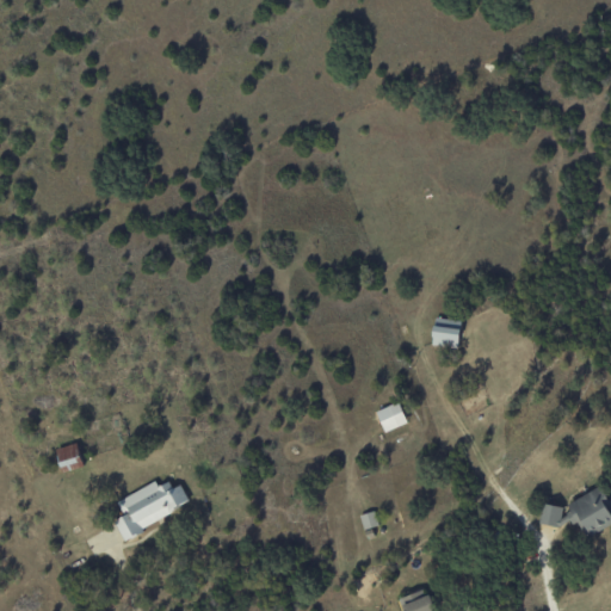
[(432,346),(460,347),(461,320),(433,319),(432,346)]
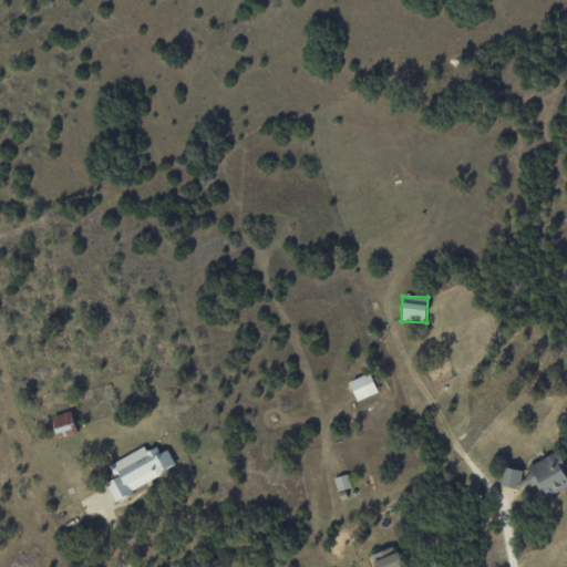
[(349,381),(357,401),(378,393),(370,373),(349,381)]
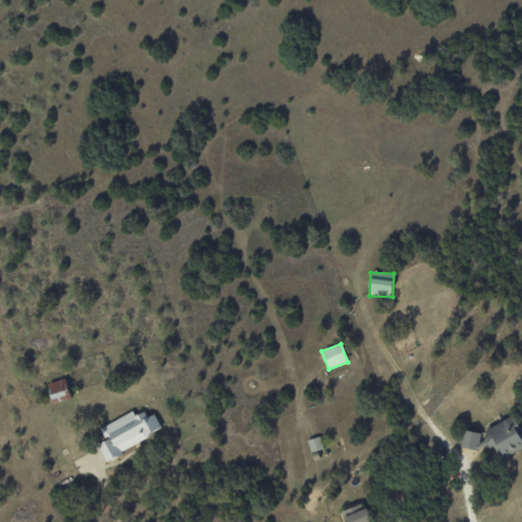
[(70,400),(66,379),(49,382),(52,404),(70,400)]
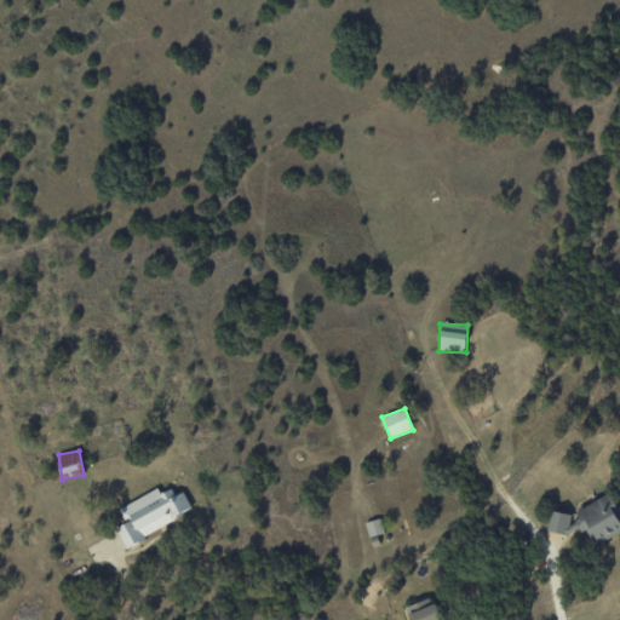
[(119,509),(126,524),(115,529),(125,546),(194,512),(183,492),(174,495),(172,489),(160,494),(158,489),(119,509)]
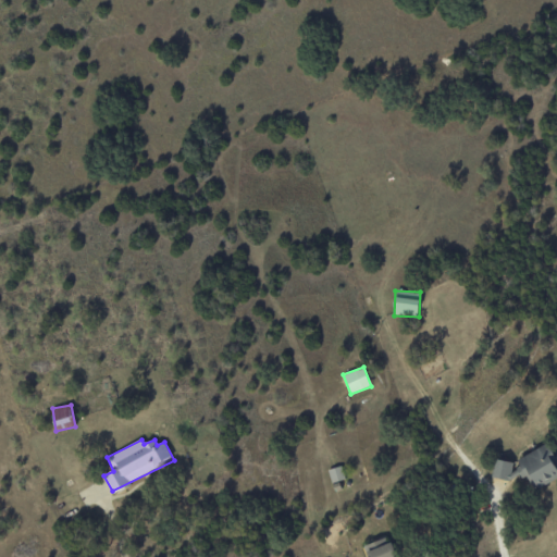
[(491,478),(509,481),(518,477),(528,479),(533,491),(556,478),(556,457),(549,443),(518,458),(516,471),(511,462),(495,459),(491,478)]
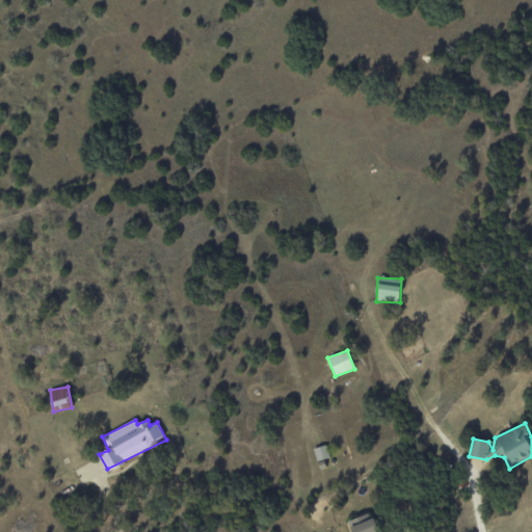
[(313,449),(317,461),(330,457),(326,445),(313,449)]
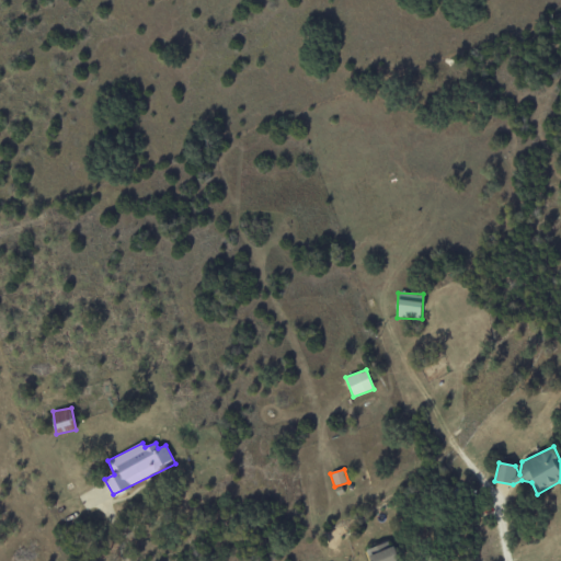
[(370,560),(399,560),(395,542),(368,548),(370,560)]
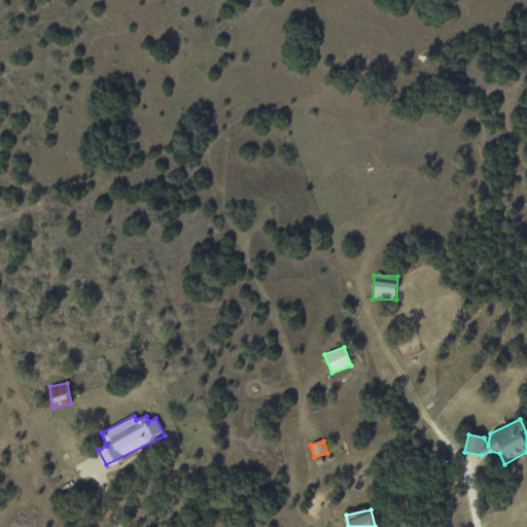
All buildings are outlined.
